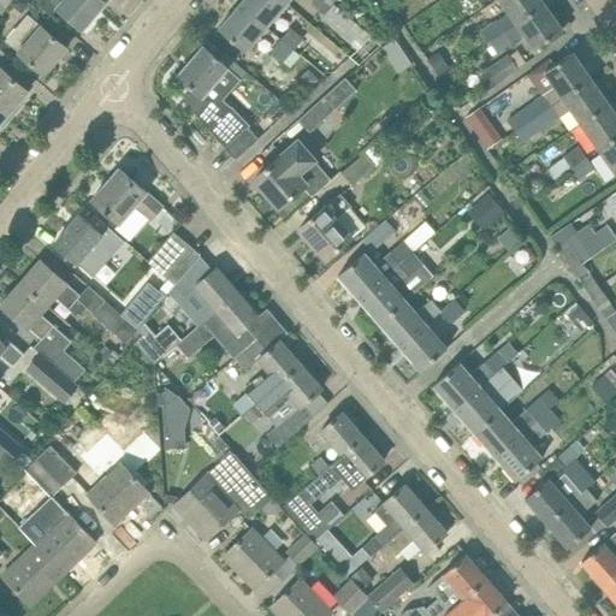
[(102,6),(95,0),(61,0),(55,7),(82,30),(102,6)]
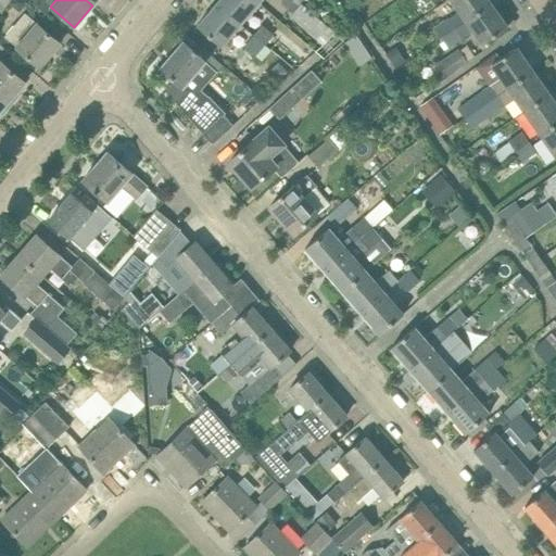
[(241,24),(258,3),(255,0),(218,0),(216,3),(241,24)]
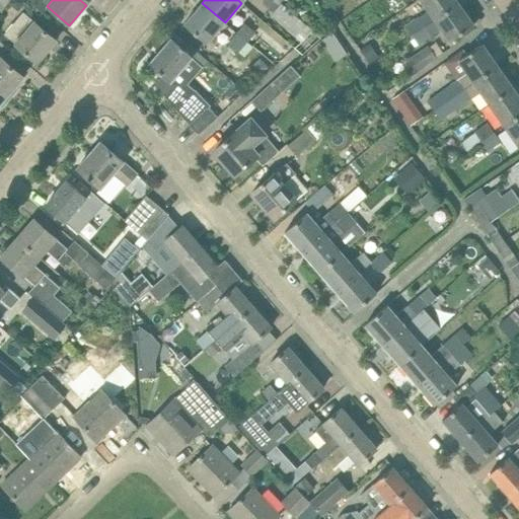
[(311,29),(281,2),(278,0),(263,0),(262,2),(273,12),(271,15),(301,42),(311,29)]
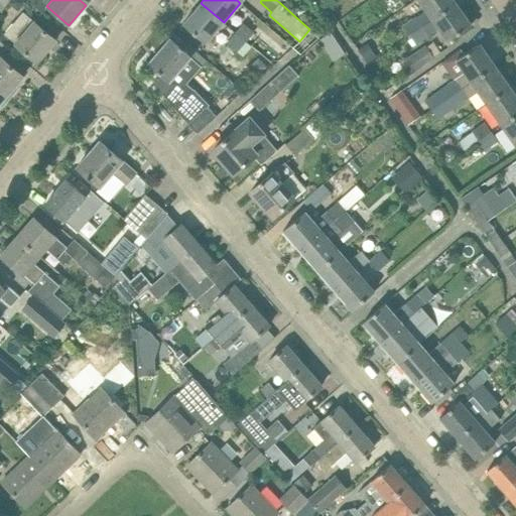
[(420,0),(427,9),(417,16),(416,15),(402,25),(409,35),(456,2),(454,0),(420,0)]
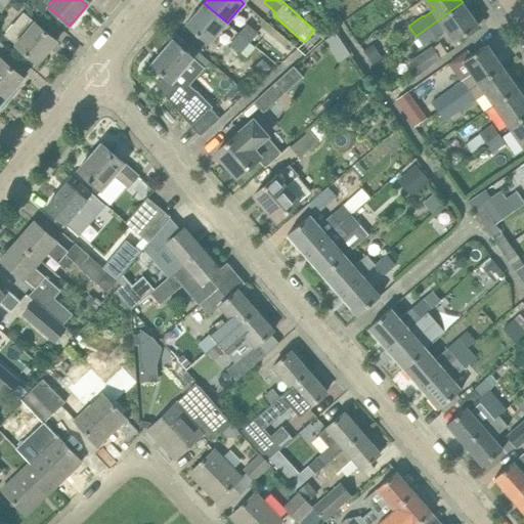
[(463,2),(416,36),(424,45),(447,28),(455,41),(479,25),(463,2)]
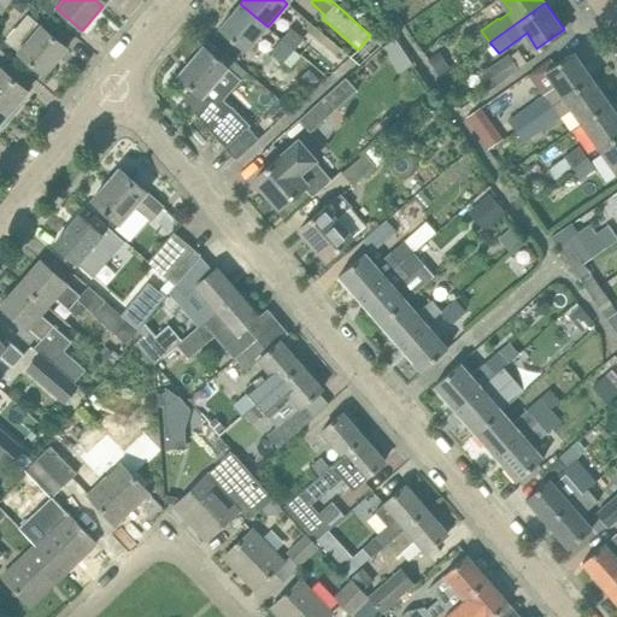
[(240,4),(219,28),(246,51),(268,27),(240,4)]
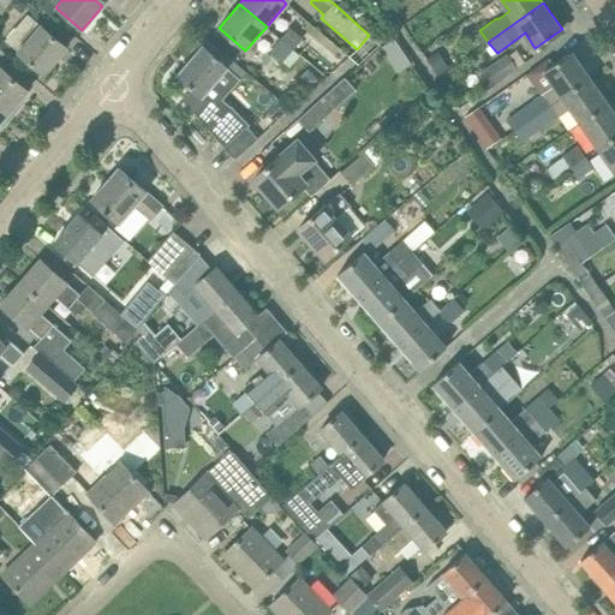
[(43,73),(66,47),(39,23),(27,13),(5,40),(43,73)]
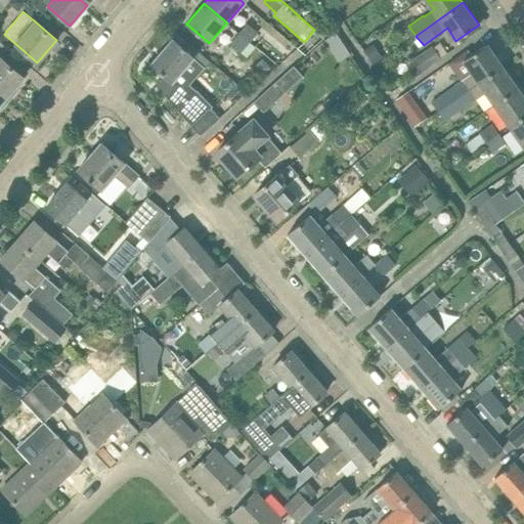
[(247,23),(239,32),(250,41),(258,32),(247,23)]
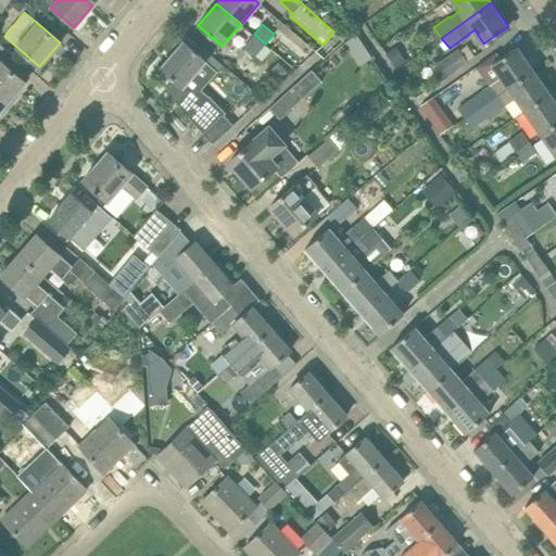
[(254,34),(244,46),(261,60),(270,48),(265,43),(254,34)]
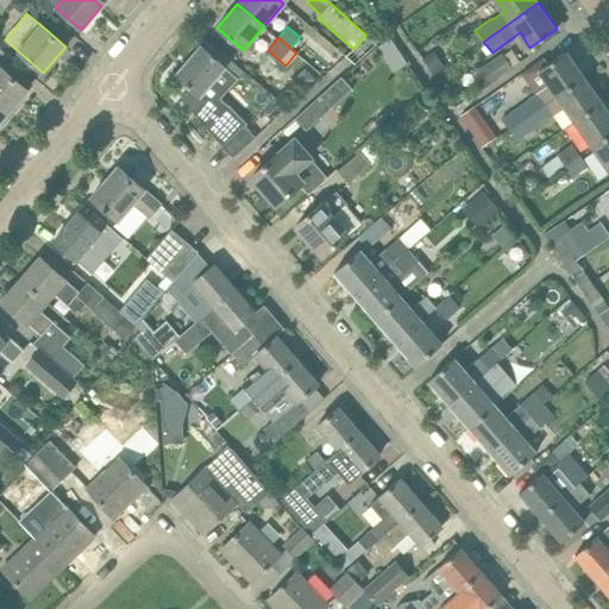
[(390,37),(376,46),(393,71),(407,63),(390,37)]
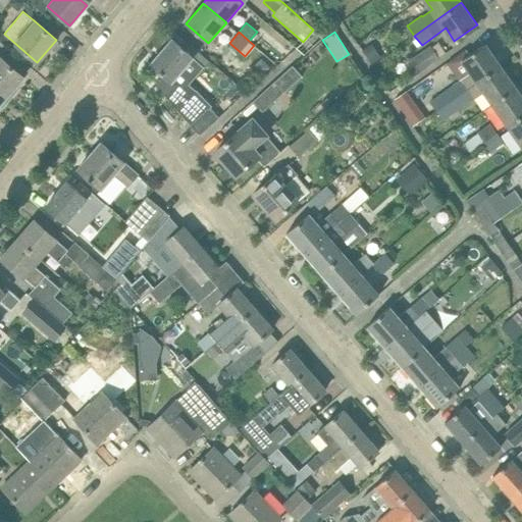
[(172,40),(151,63),(163,73),(154,84),(178,111),(190,124),(199,135),(214,121),(219,117),(210,108),(195,91),(190,97),(177,86),(172,81),(193,57),(192,57),(184,50),(186,48),(181,45),(180,47),(172,40)]
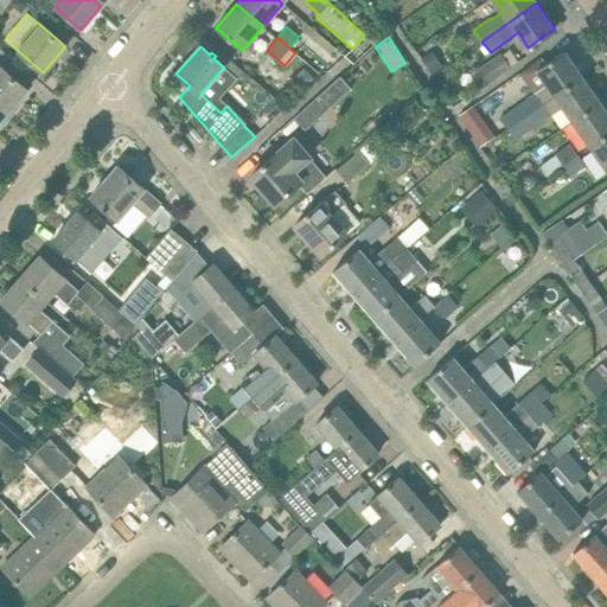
[(430,50),(420,57),(432,75),(442,68),(430,50)]
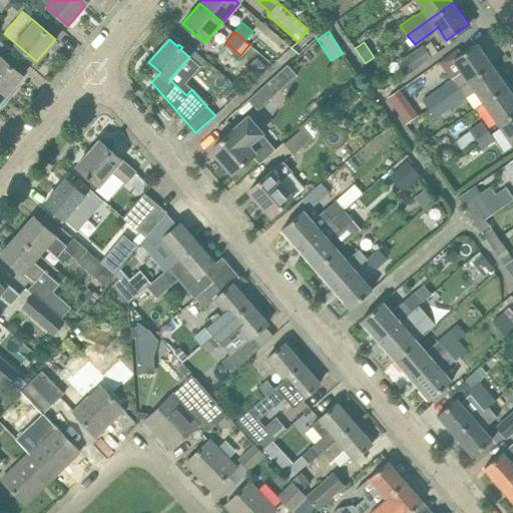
[(454,59),(463,71),(423,99),(429,108),(457,89),(469,80),(492,64),(477,42),(454,59)]
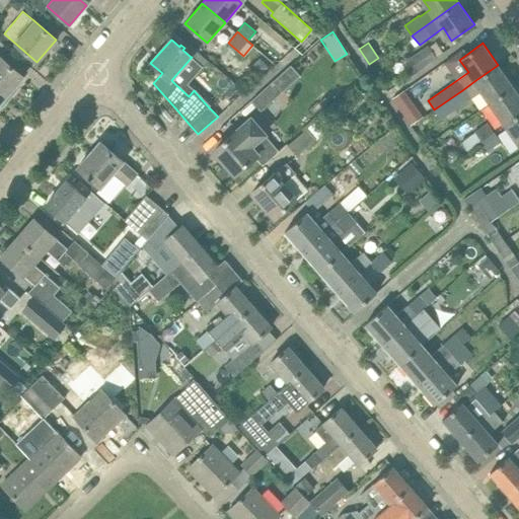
[(412,75),(437,57),(429,45),(403,63),(412,75)]
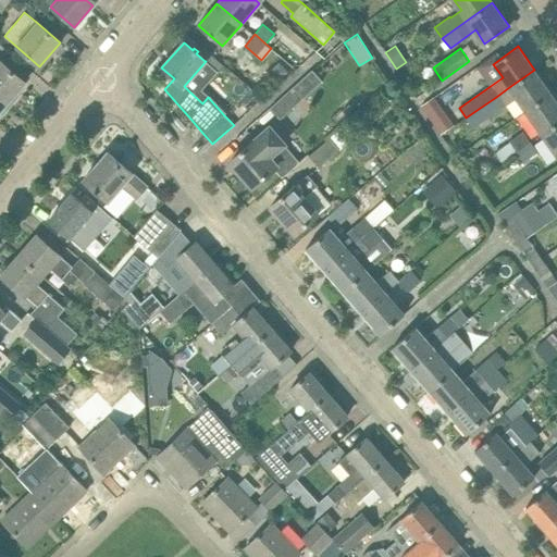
[(0,95),(11,104),(20,95),(17,90),(24,82),(0,60),(0,95)]
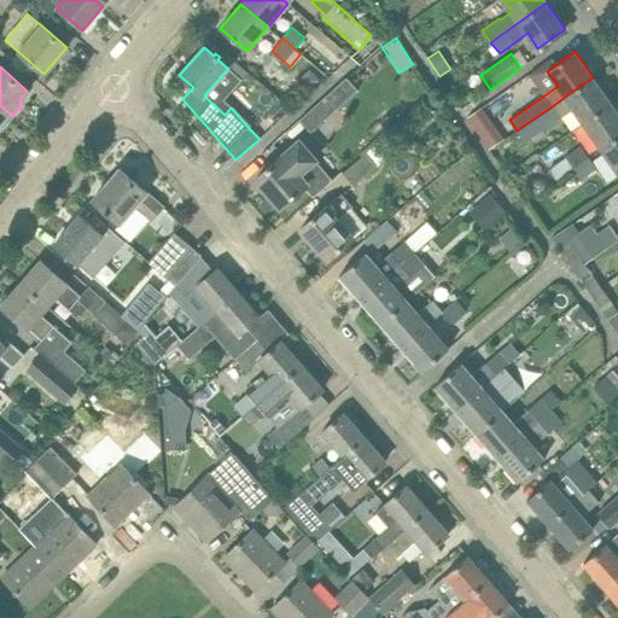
[(611,103),(593,77),(565,97),(583,123),(611,103)]
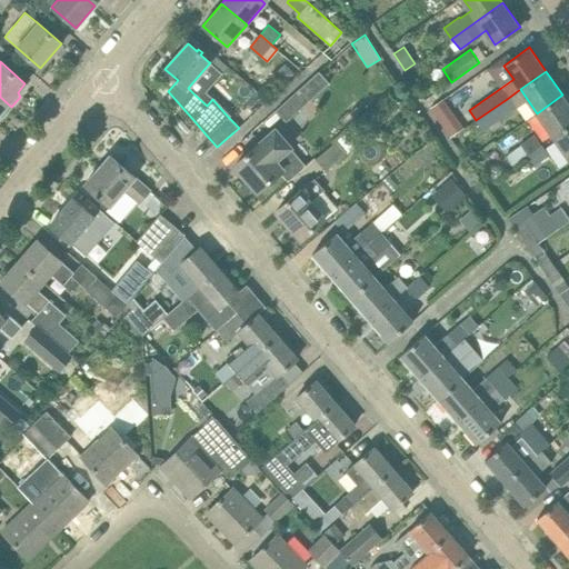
[(276,109),(286,121),(310,100),(300,90),(299,89),(276,109)]
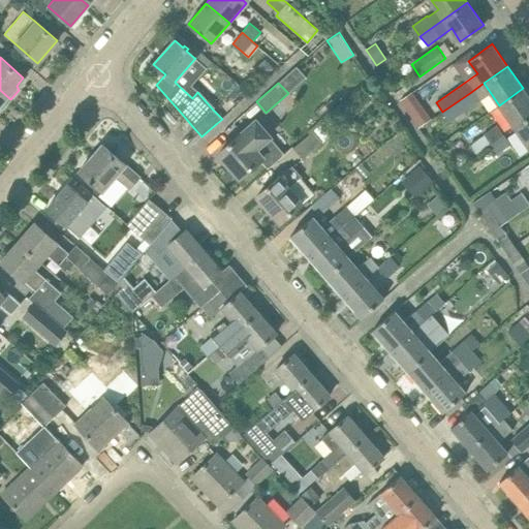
[(236,103),(248,92),(241,84),(227,95),(236,103)]
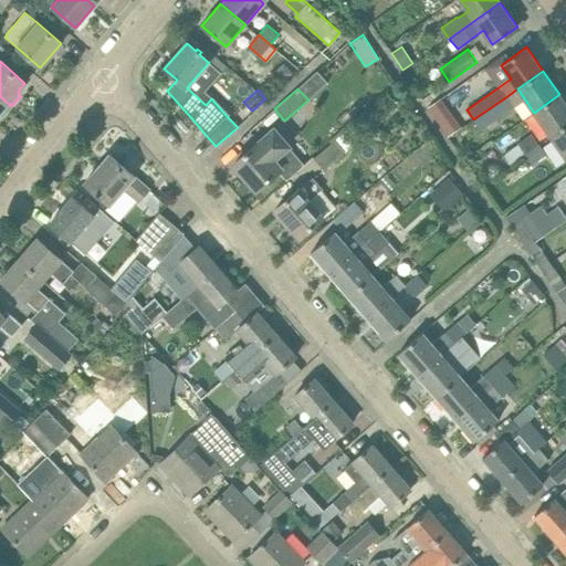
[(565,124),(565,104),(559,94),(534,113),(551,136),(565,124)]
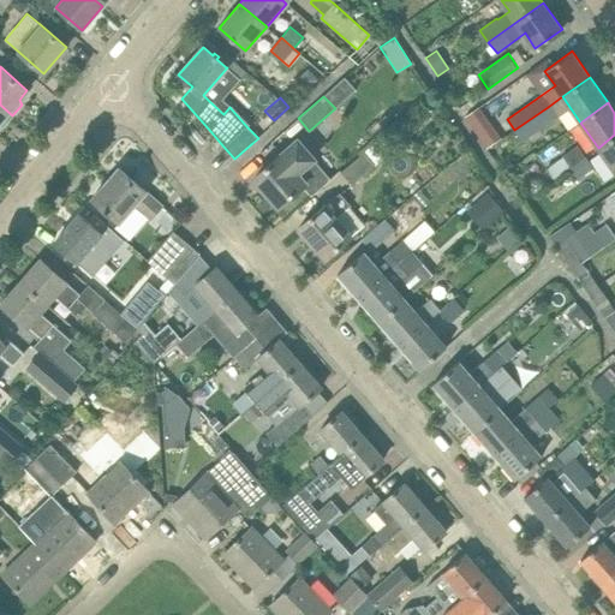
[(0,125),(3,126),(12,115),(0,105),(0,125)]
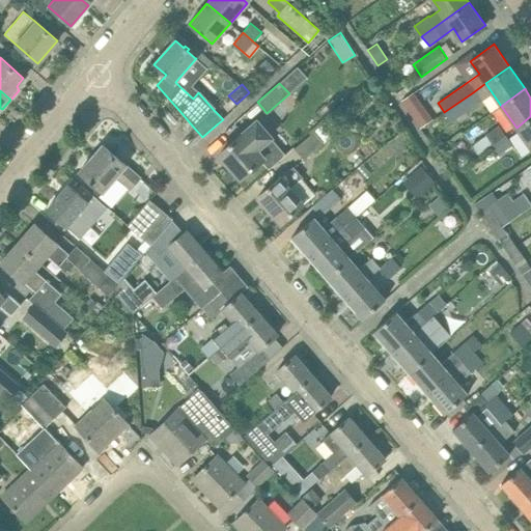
[(473,92),(444,112),(451,121),(467,111),(479,103),(473,92)]
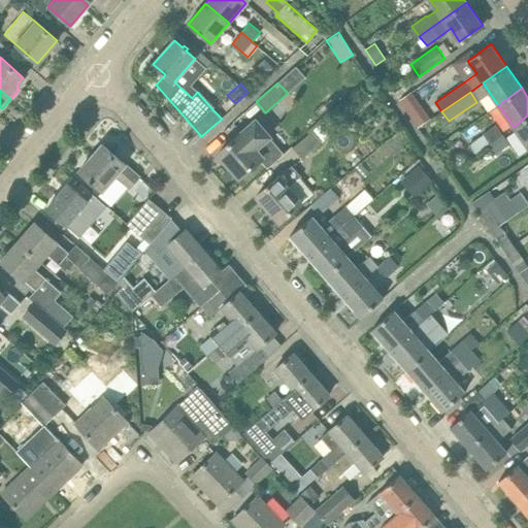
[(423,108),(411,117),(419,128),(431,120),(423,108)]
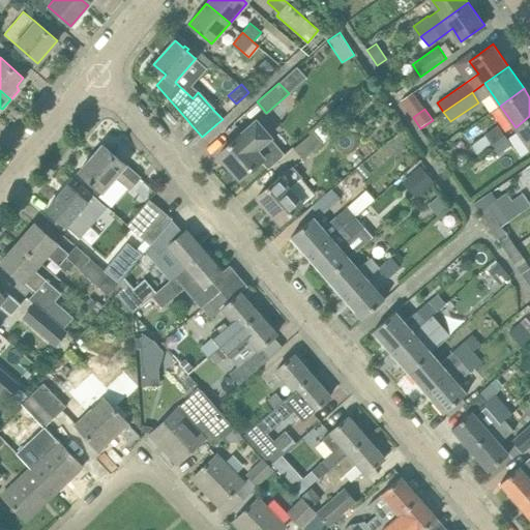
[(529,116),(516,127),(529,148),(529,116)]
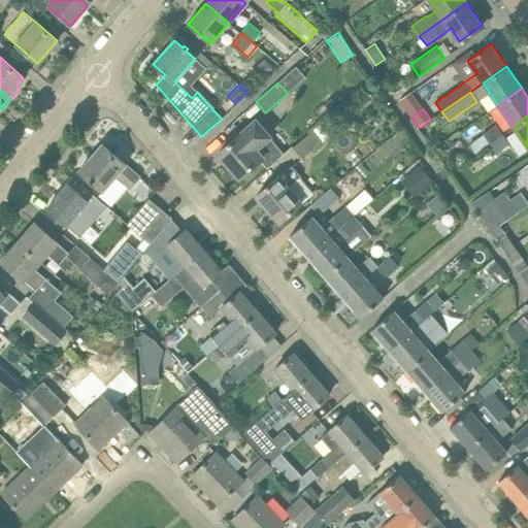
[(302,158),(336,128),(332,124),(327,118),(293,147),(302,158)]
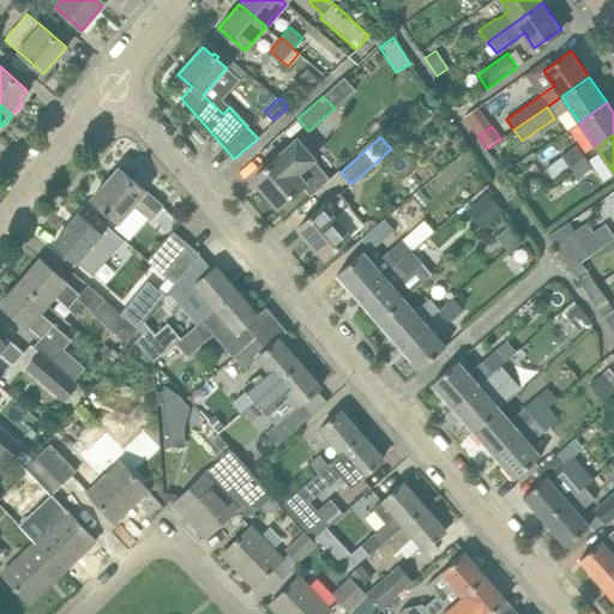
[(278,205),(304,185),(312,194),(330,179),(298,140),(254,178),(278,205)]
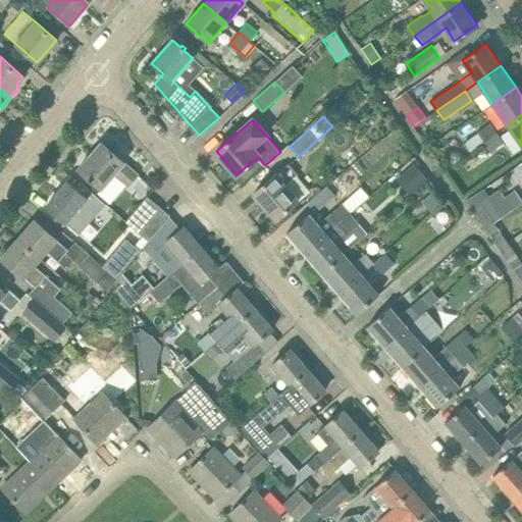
[(497,132),(490,122),(469,138),(475,147),(497,132)]
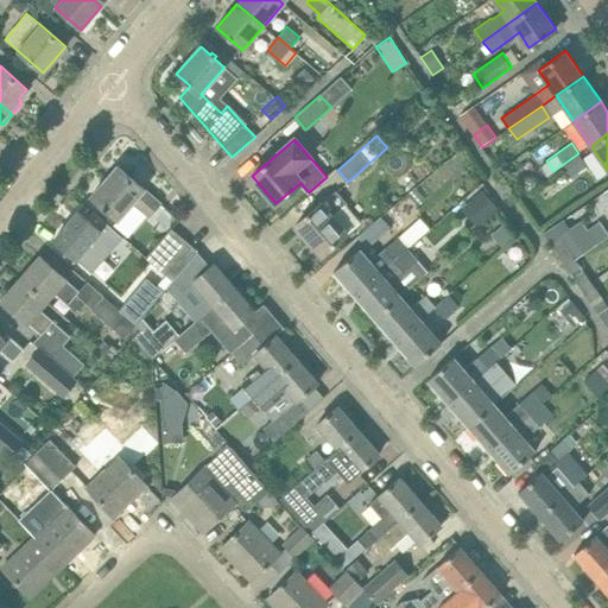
[(578,153),(553,171),(563,184),(588,166),(578,153)]
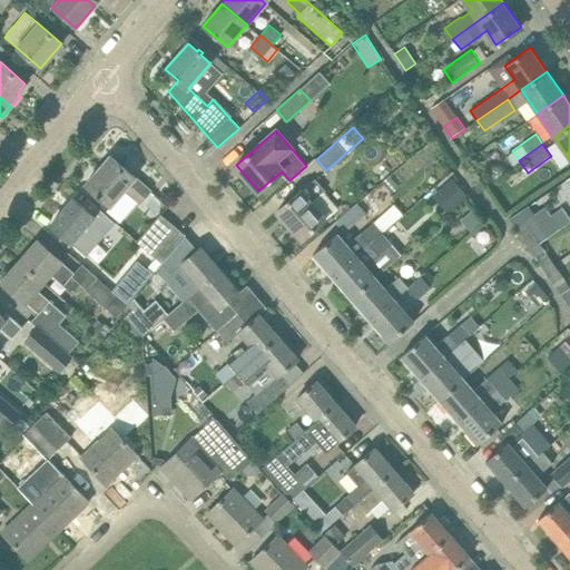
[(110,155),(85,184),(101,198),(109,205),(106,209),(119,220),(137,199),(140,202),(149,192),(149,193),(150,192),(110,155)]
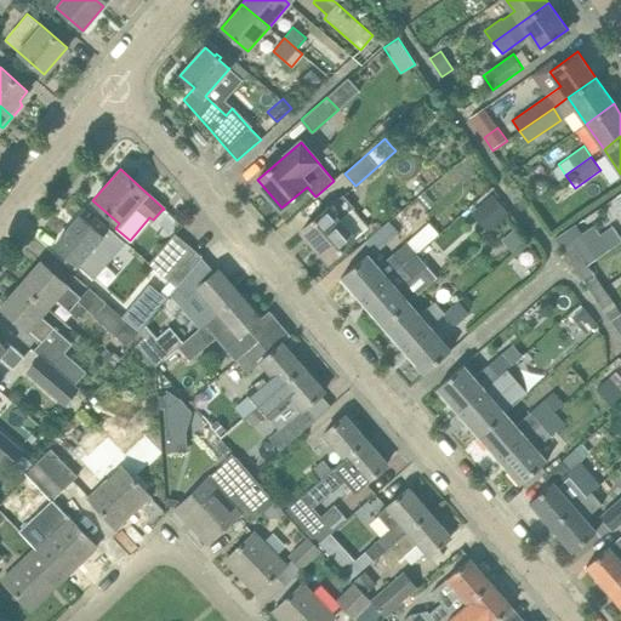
[(493,194),(478,208),(494,227),(510,214),(493,194)]
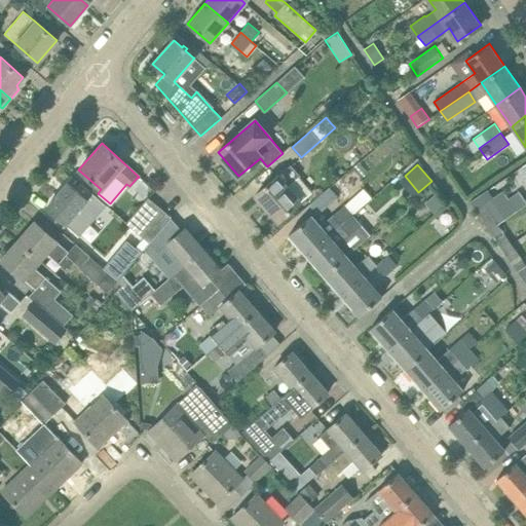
[(311,192),(299,177),(301,176),(292,165),(278,177),(277,176),(255,195),(277,222),(311,192)]
